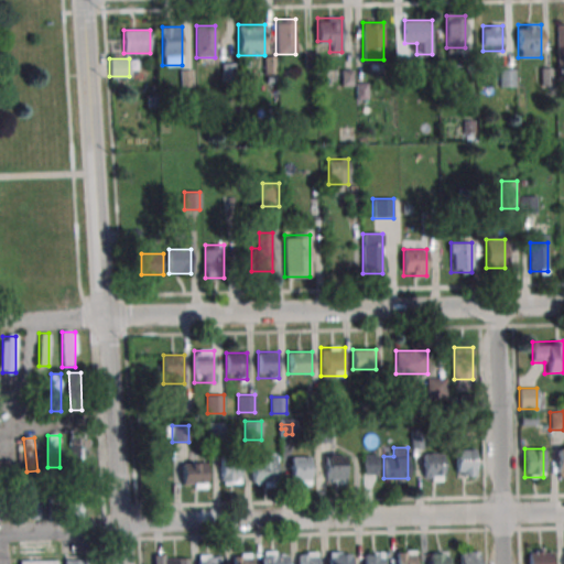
[(475,449),(456,449),(456,476),(475,476),(475,449)]
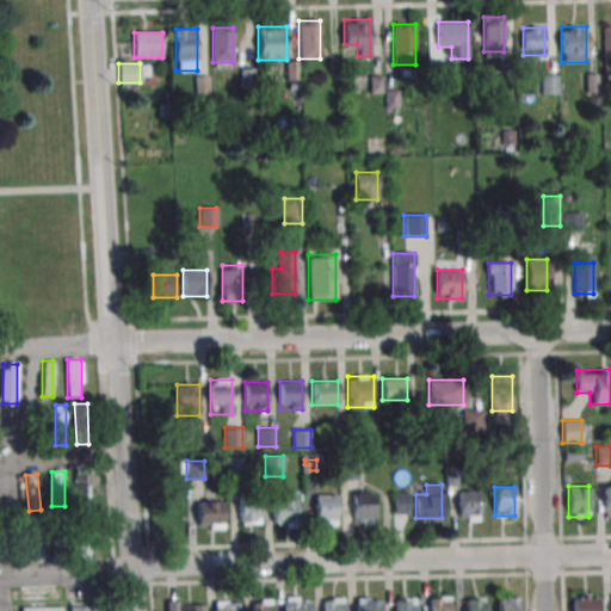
[(458,491),(458,520),(479,520),(479,491),(458,491)]
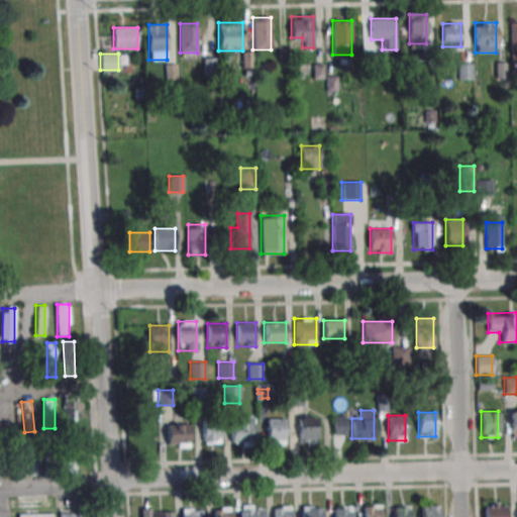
[(254,417),(230,417),(230,443),(254,443),(254,417)]
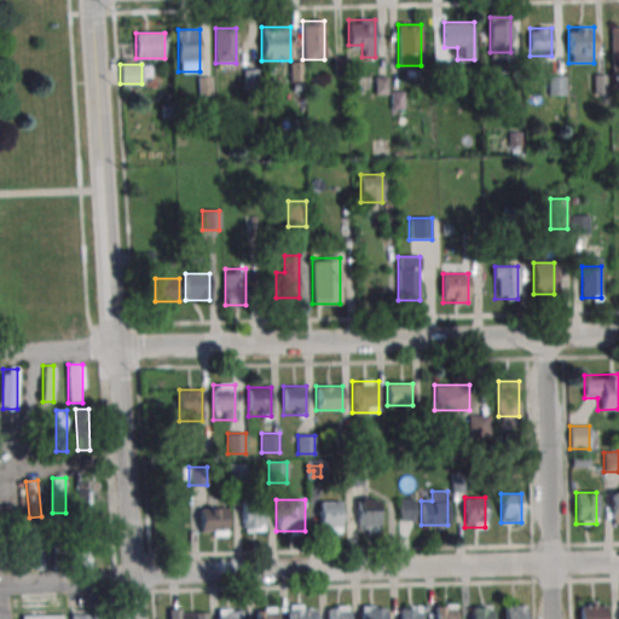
[(357,499),(357,531),(379,531),(379,499),(357,499)]
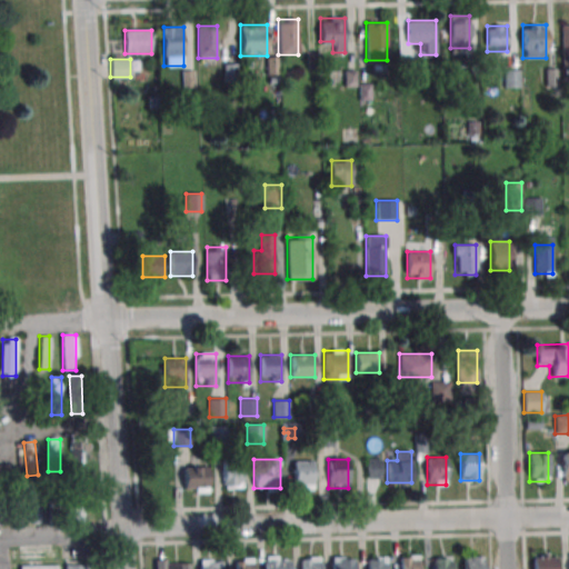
[(366,479),(381,479),(381,459),(366,459),(366,479)]
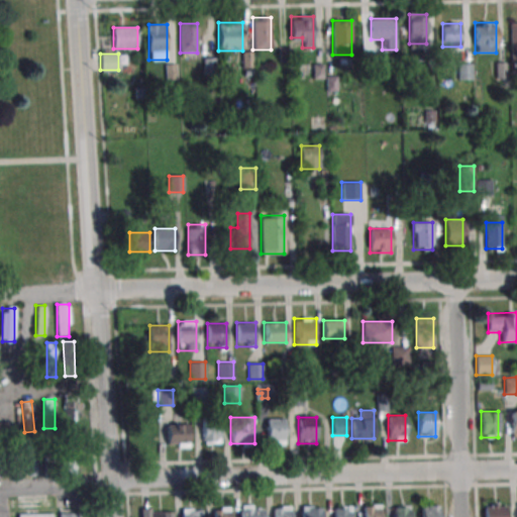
[(266,444),(285,444),(285,418),(266,418),(266,444)]
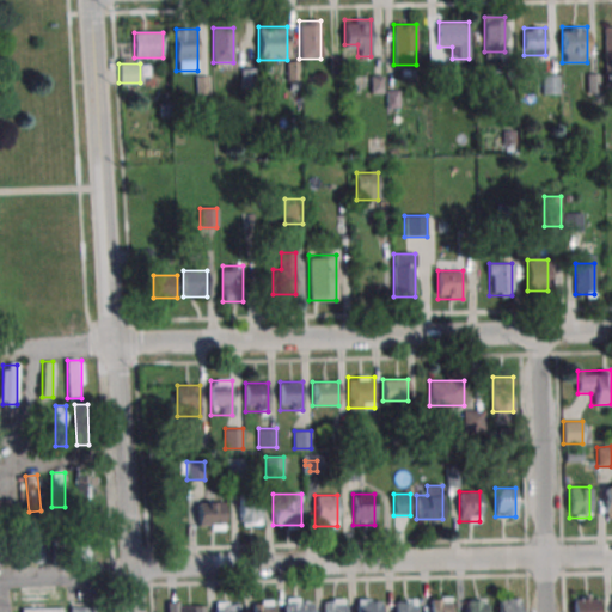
[(233,499),(233,513),(238,513),(238,525),(261,526),(261,500),(233,499)]
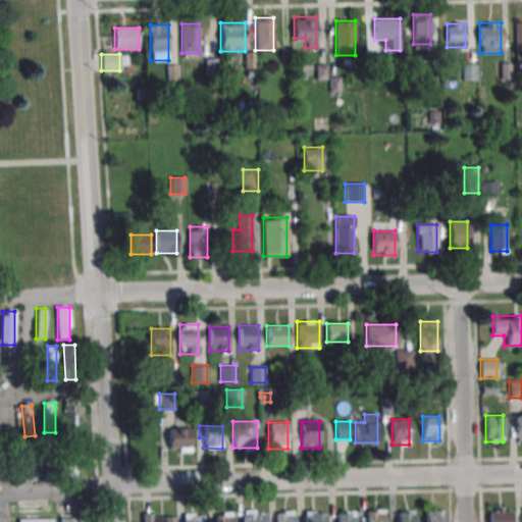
[(11,426),(0,427),(0,442),(13,441),(11,426)]
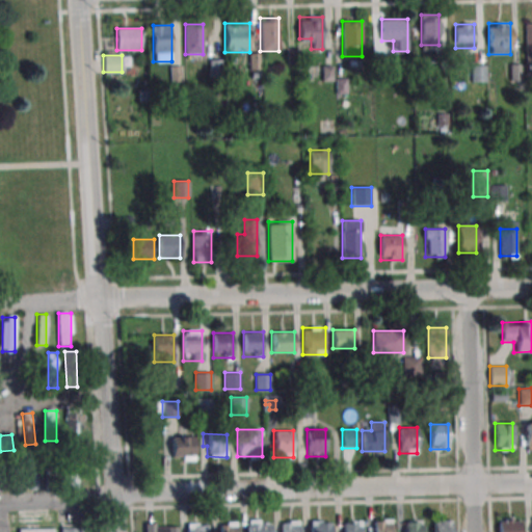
[(170,456),(194,456),(194,436),(170,436),(170,456)]
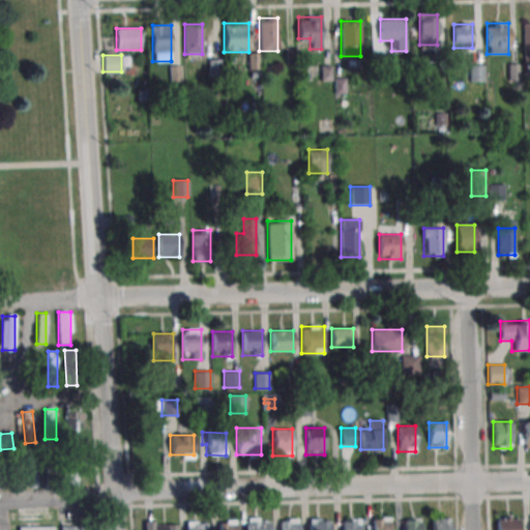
[(80,464),(62,464),(62,488),(80,488),(80,464)]
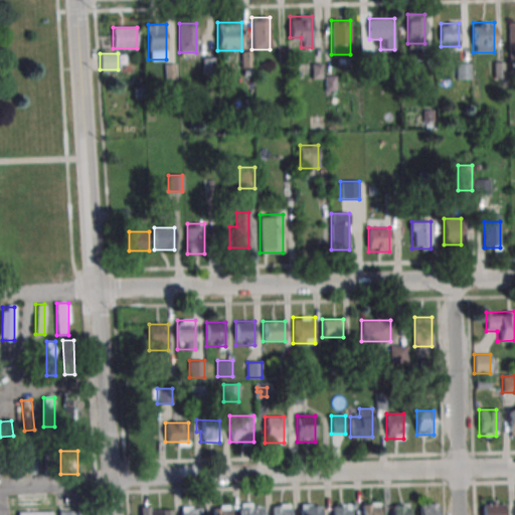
[(43,472),(43,454),(27,454),(27,472),(43,472)]
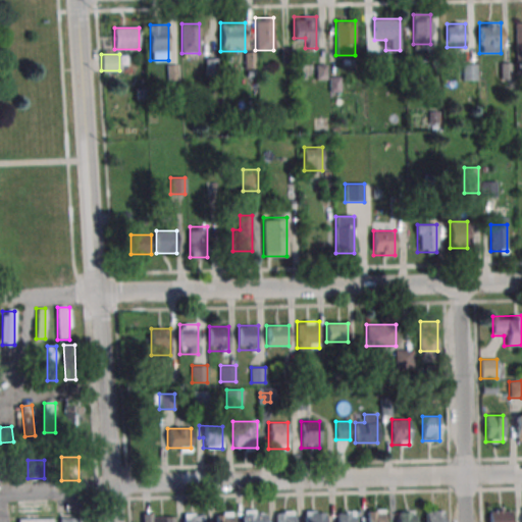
[(510,521),(510,509),(489,509),(488,521),(510,521)]
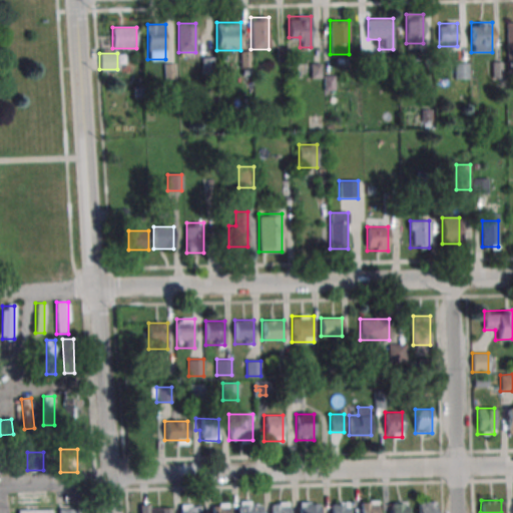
[(378,512),(379,501),(361,501),(361,512),(378,512)]
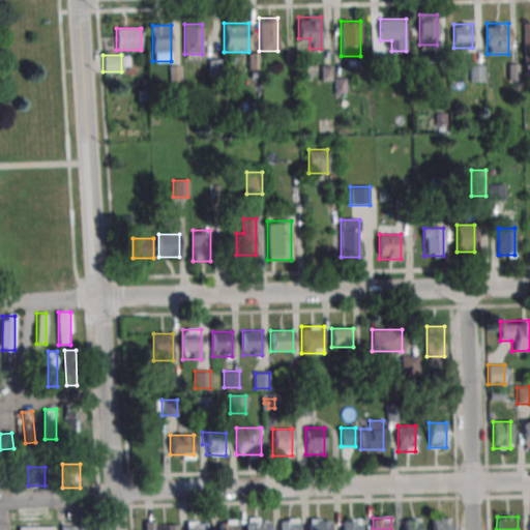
[(245,529),(270,529),(270,519),(246,519),(245,529)]
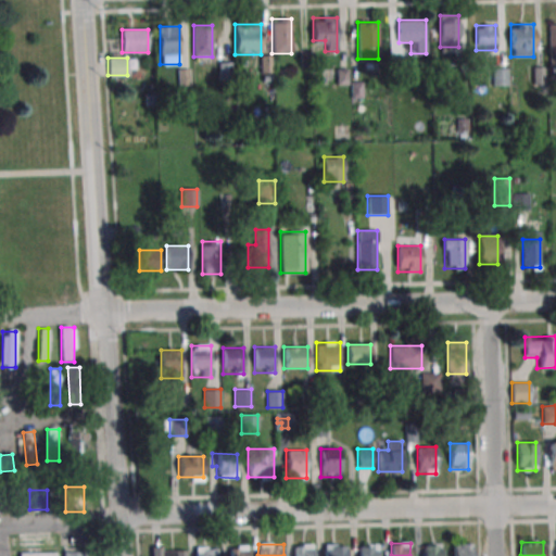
[(314,555),(314,544),(294,544),(293,555),(314,555)]
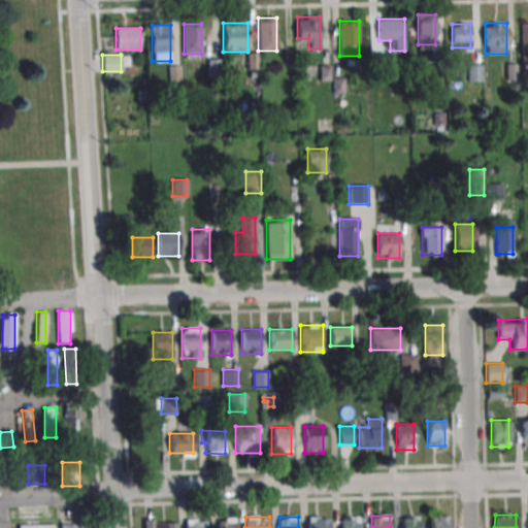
[(328,527),(328,517),(307,517),(306,527),(328,527)]
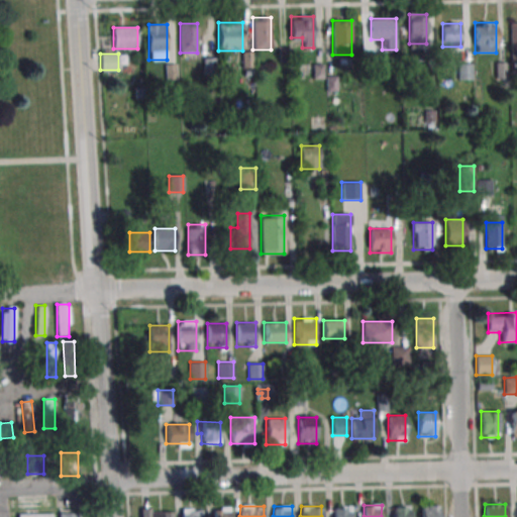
[(334,506),(333,516),(350,516),(351,506),(334,506)]
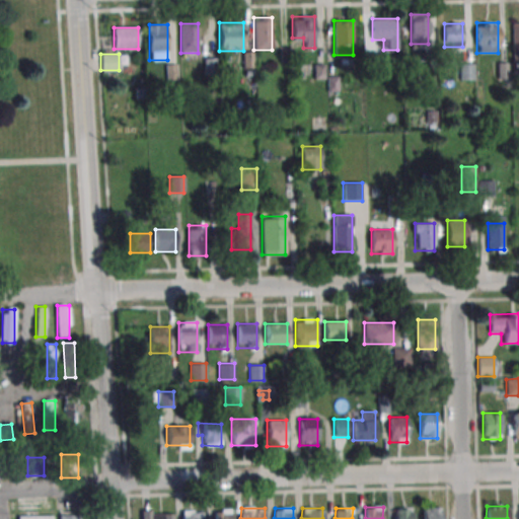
[(413,518),(414,508),(394,508),(394,518),(413,518)]
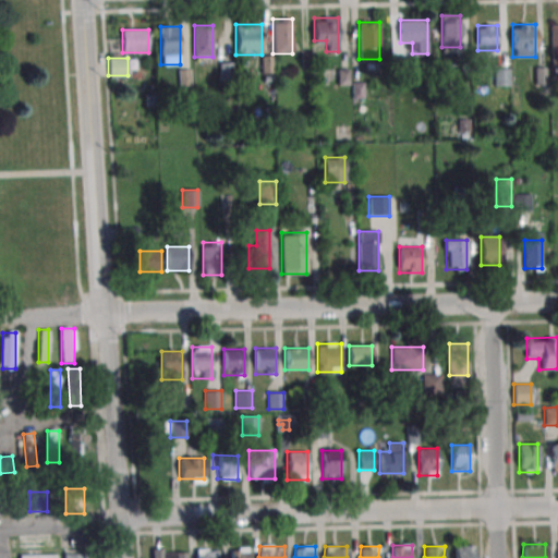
[(455,557),(474,557),(475,546),(455,546),(455,557)]
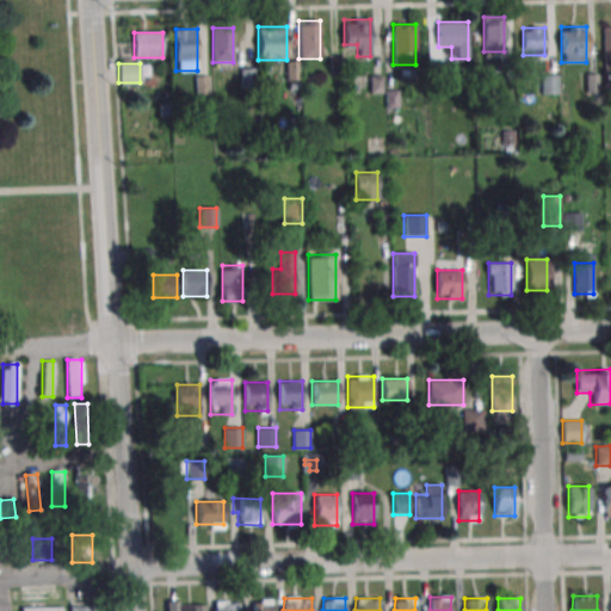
[(272,610),(273,599),(253,599),(253,610),(272,610)]
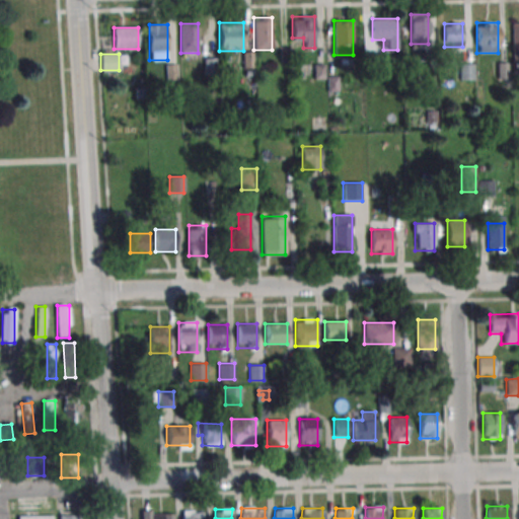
[(202,518),(203,510),(181,510),(181,518),(202,518)]
